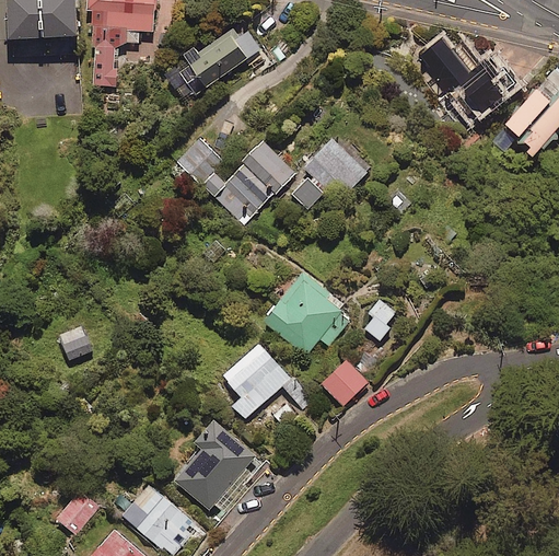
[(74,0),(6,0),(8,35),(77,32),(74,0)]
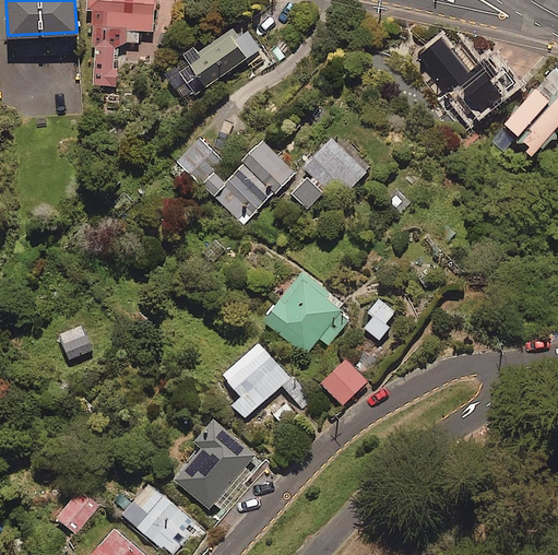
[(153,32),(153,0),(87,0),(87,51),(95,51),(94,86),(115,86),(116,44),(139,44),(139,32),(153,32)]
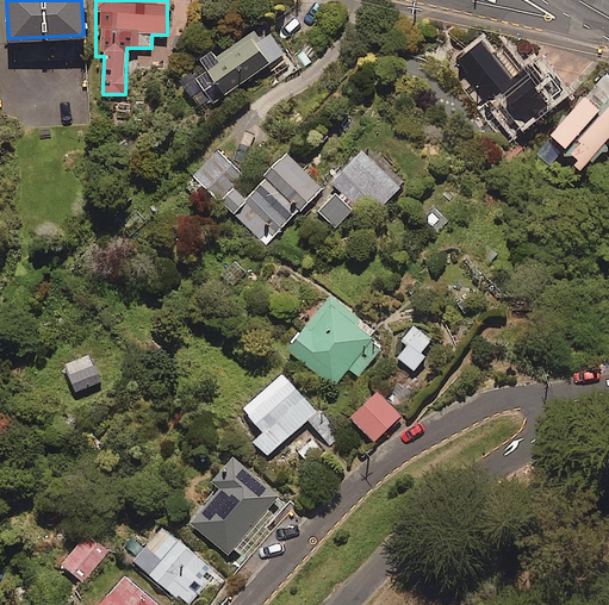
[(284,54),(262,23),(179,80),(202,111),(284,54)]
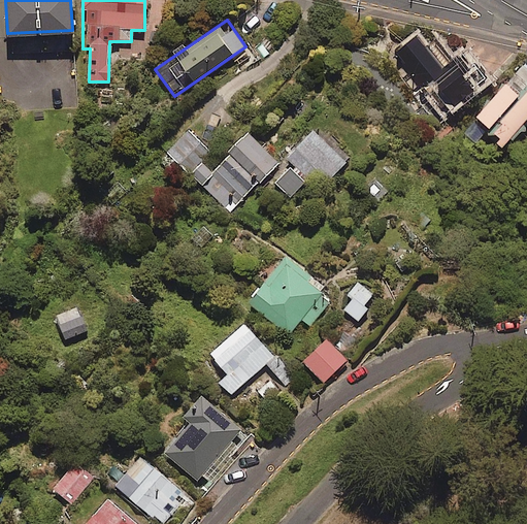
[(474,63),(468,68),(457,55),(441,66),(417,33),(395,50),(406,64),(396,72),(413,93),(423,85),(442,110),(486,77),(474,63)]
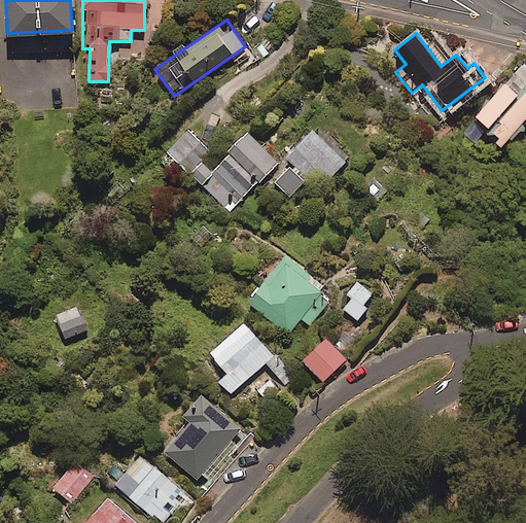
[(525,59),(524,58),(476,114),(504,140),(525,114),(525,59)]
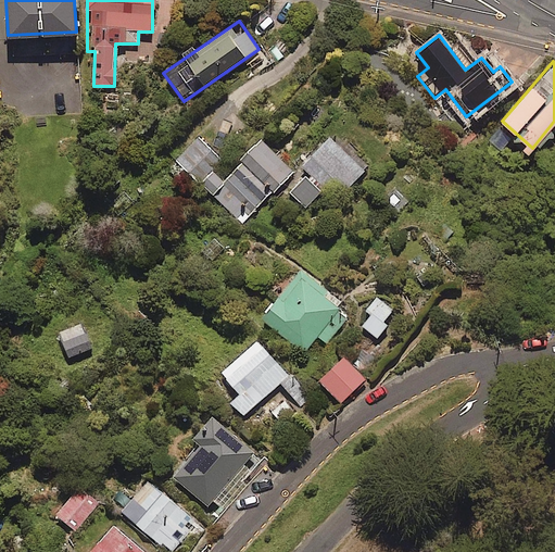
[(221,160),(197,138),(176,160),(242,224),(294,171),(262,140),(223,180),(212,170),(221,160)]
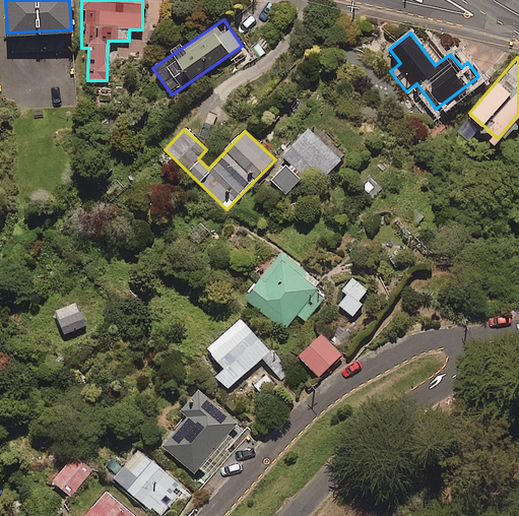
[(340,160),(309,129),(282,155),(315,187),(340,160)]
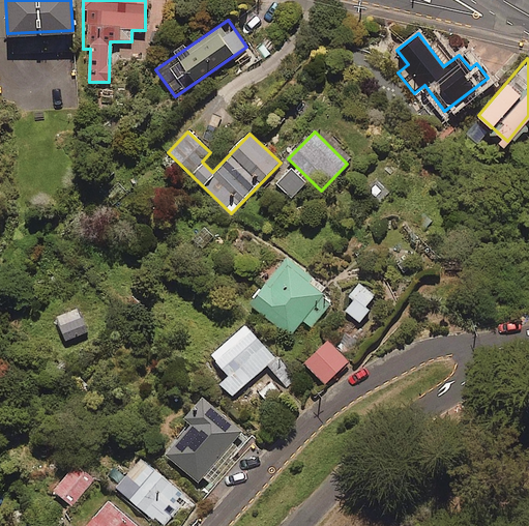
[(305,184),(291,169),(276,183),(291,199),(305,184)]
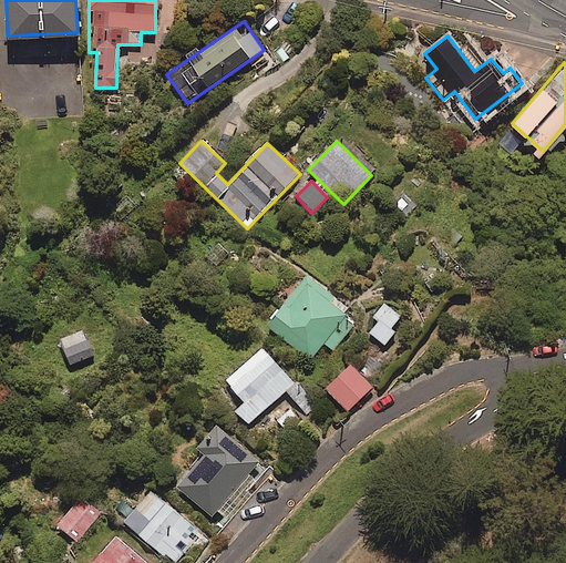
[(349,313),(308,277),(266,325),(310,362),(325,347),(333,355),(354,329),(343,319),(349,313)]
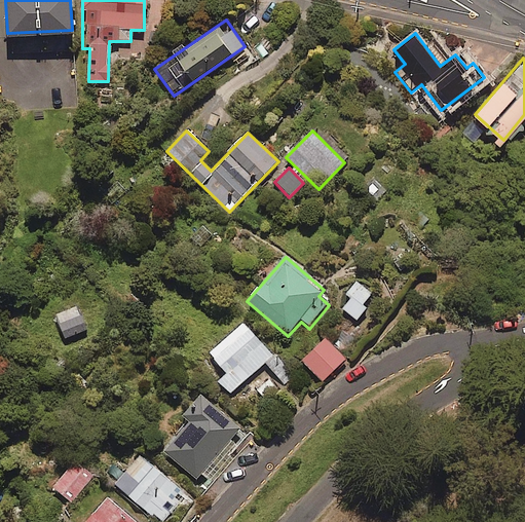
[(376,298),(357,280),(345,292),(351,297),(341,307),(357,321),(376,298)]
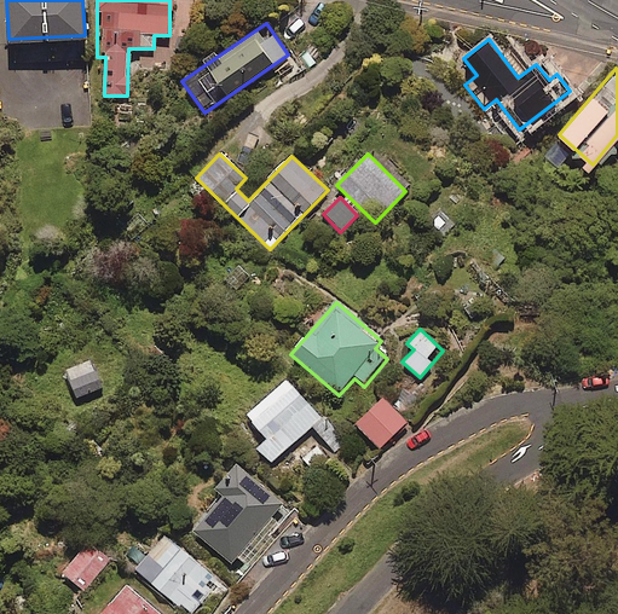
[(323,420),(286,377),(244,412),(267,439),(256,449),(271,464),(323,420)]
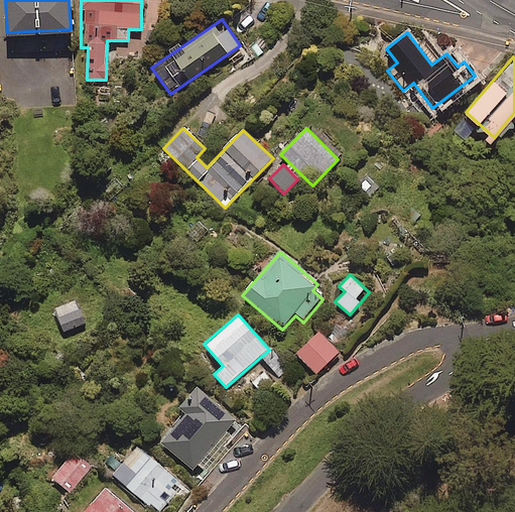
[(340,352),(318,330),(295,353),(315,374),(340,352)]
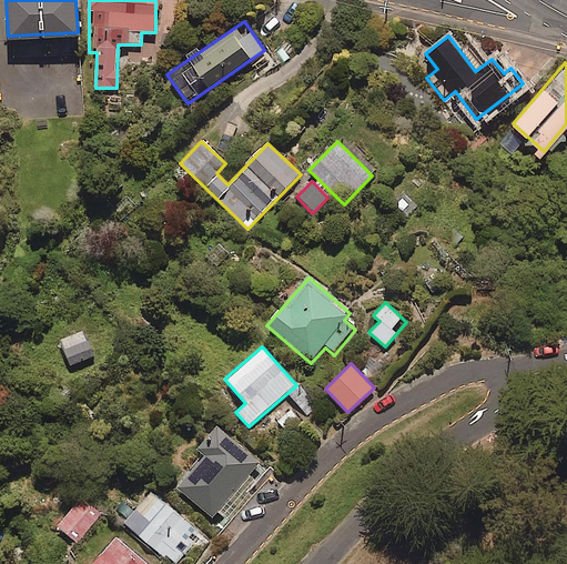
[(260,464),(216,424),(196,446),(205,454),(175,486),(211,519),(260,464)]
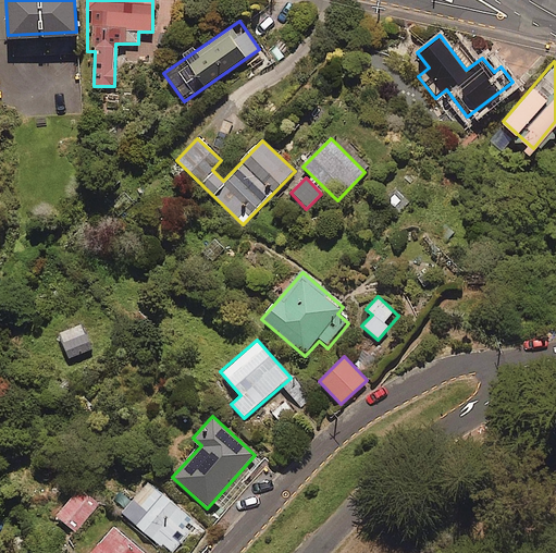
[(196,526),(148,482),(121,512),(165,552),(172,552),(196,526)]
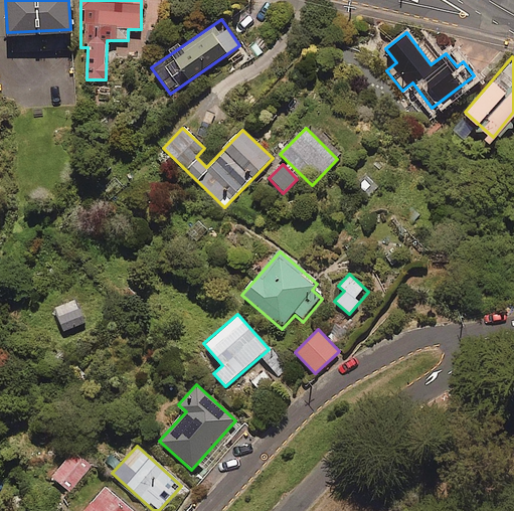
[(92,466),(72,451),(51,477),(70,492),(92,466)]
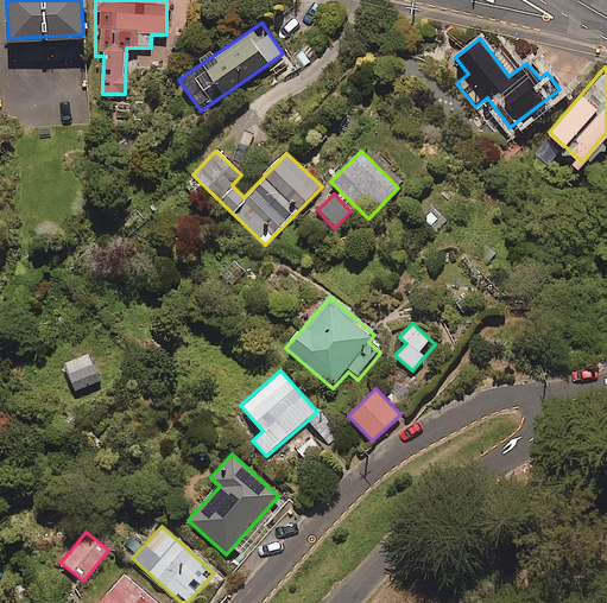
[(157,602),(124,572),(96,602),(157,602)]
